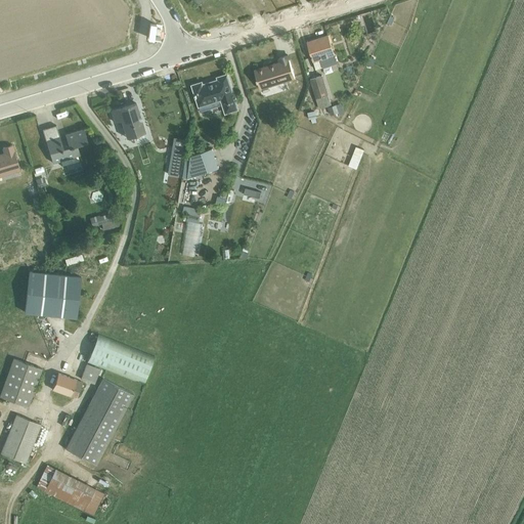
[(315,61),(338,55),(332,35),(309,41),(315,61)]
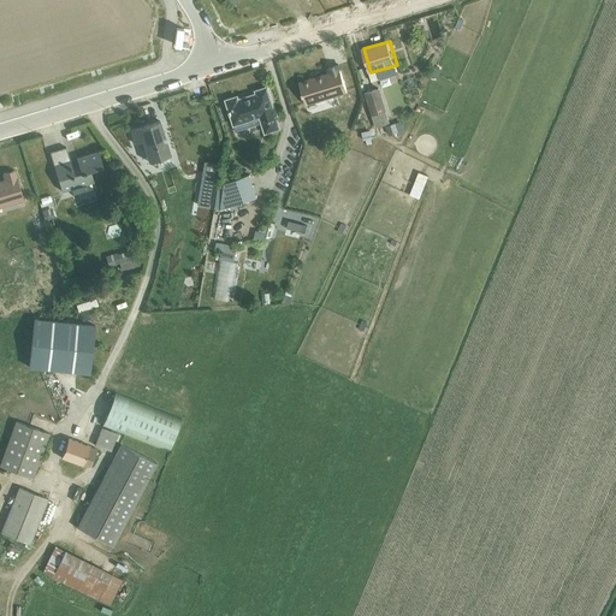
[(302,104),(348,93),(344,75),(297,86),(302,104)]
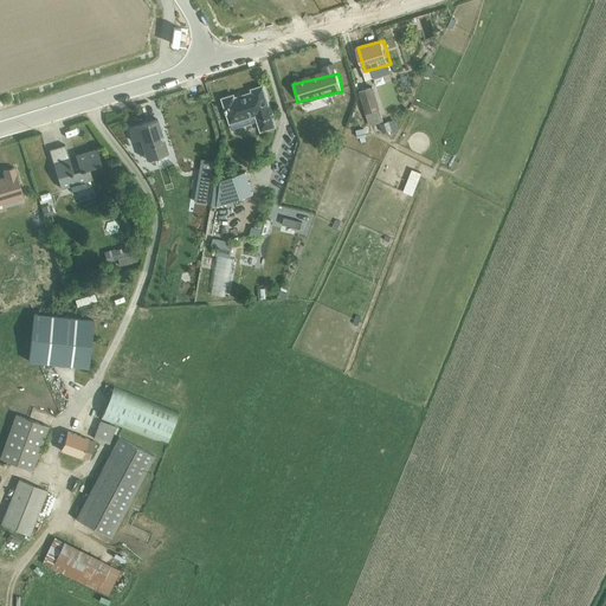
[(400,76),(385,81),(391,100),(406,95),(400,76)]
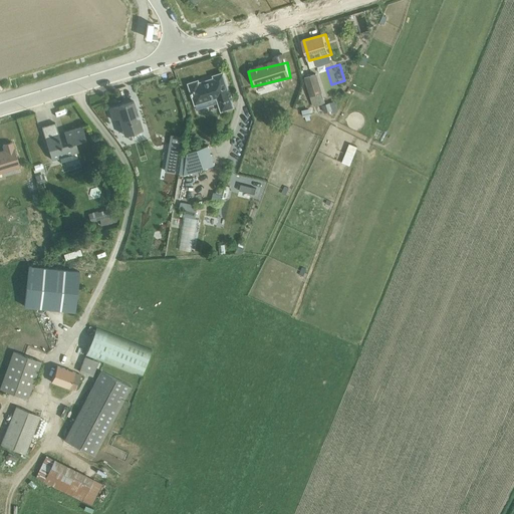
[(303,75),(314,108),(328,103),(317,70),(303,75)]
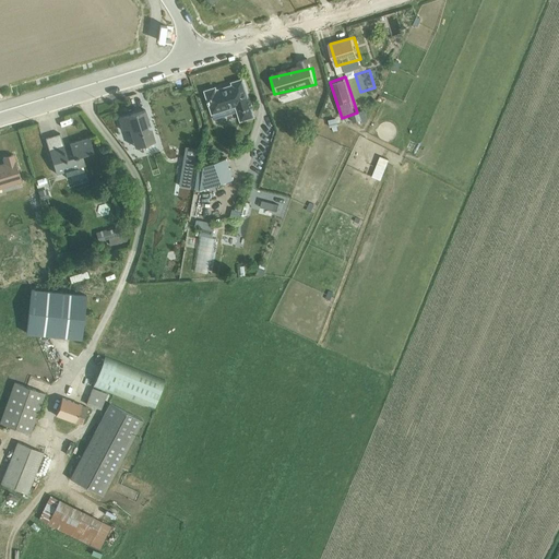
[(244,78),(210,90),(217,113),(236,107),(240,120),(256,116),(244,78)]
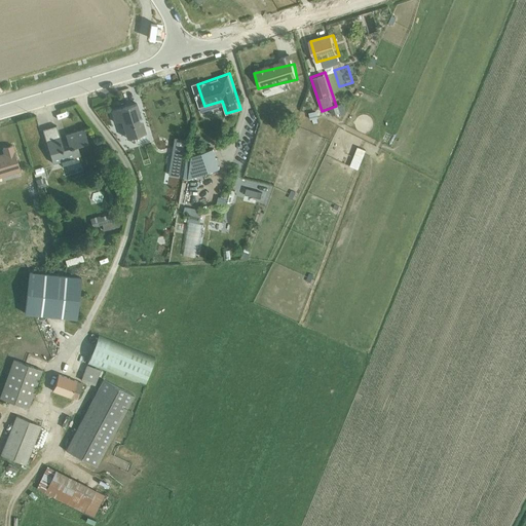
[(101,103),(104,117),(109,116),(113,138),(135,134),(128,99),(101,103)]
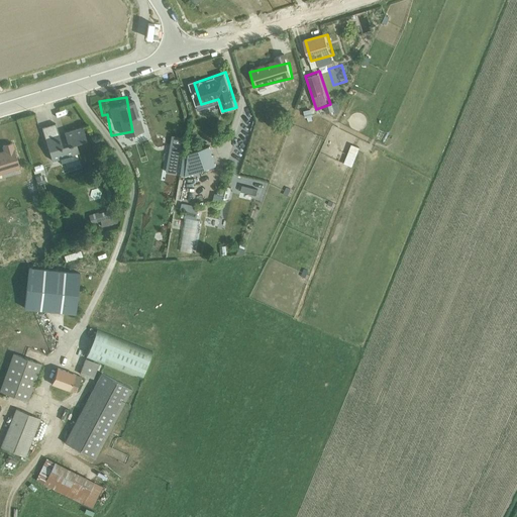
[(57,122),(39,128),(48,157),(56,154),(59,164),(79,158),(74,144),(89,139),(85,126),(61,134),(57,122)]
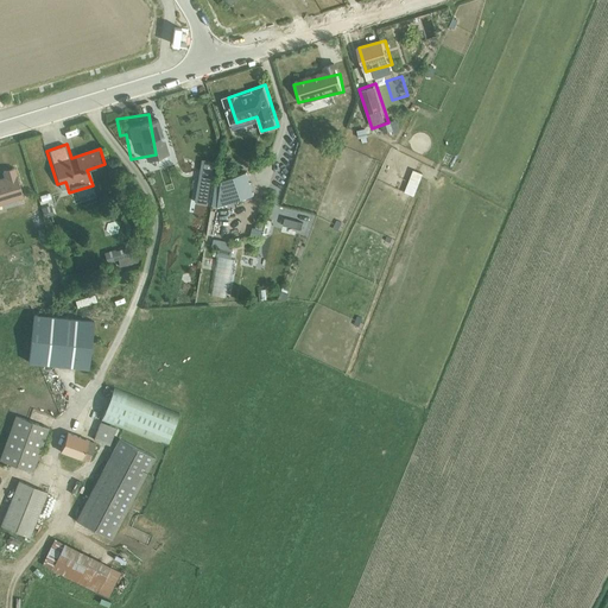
[(0,201),(27,195),(19,164),(5,168),(8,177),(0,178),(0,201)]
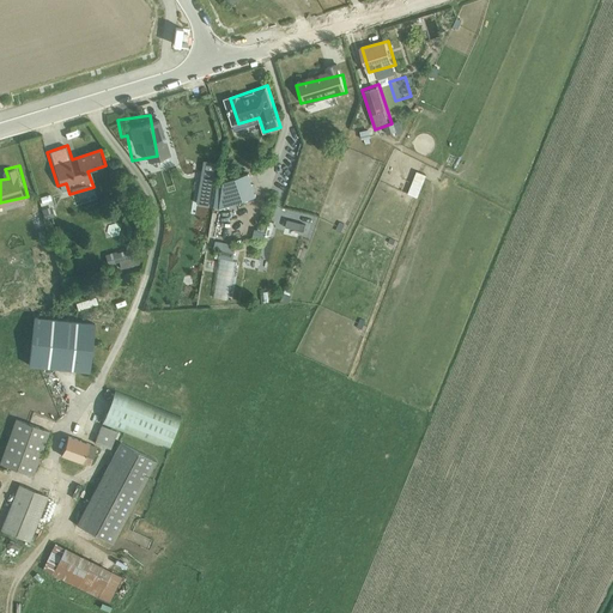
[(236,169),(204,177),(211,206),(243,198),(236,169)]
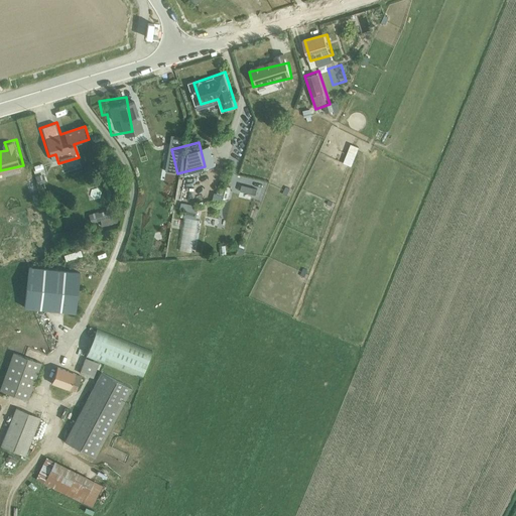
[(333,161),(342,165),(351,146),(342,142),(333,161)]
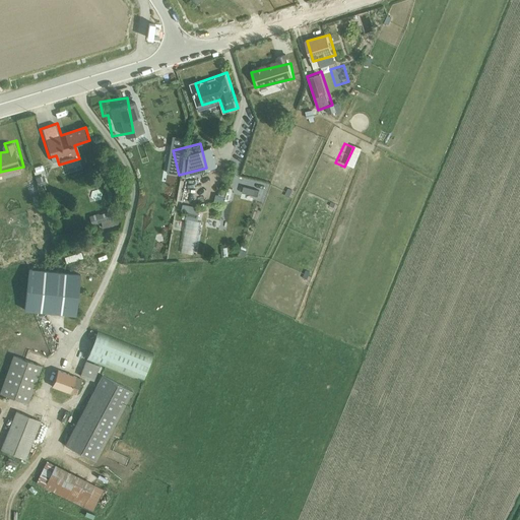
[(191,223),(192,210),(178,208),(176,221),(191,223)]
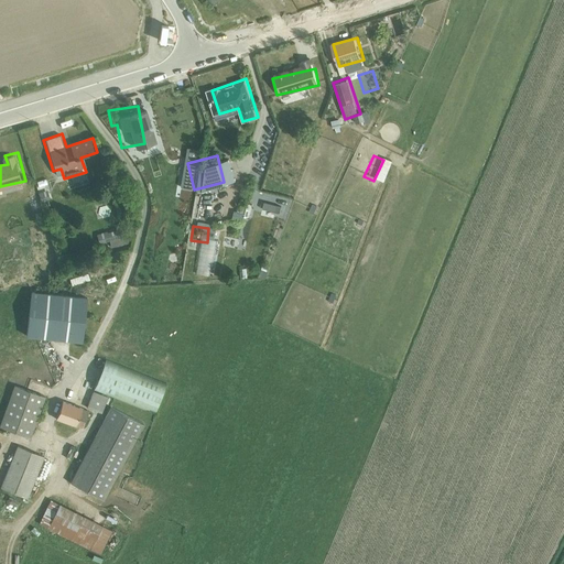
[(116,229),(98,231),(99,247),(118,245),(116,229)]
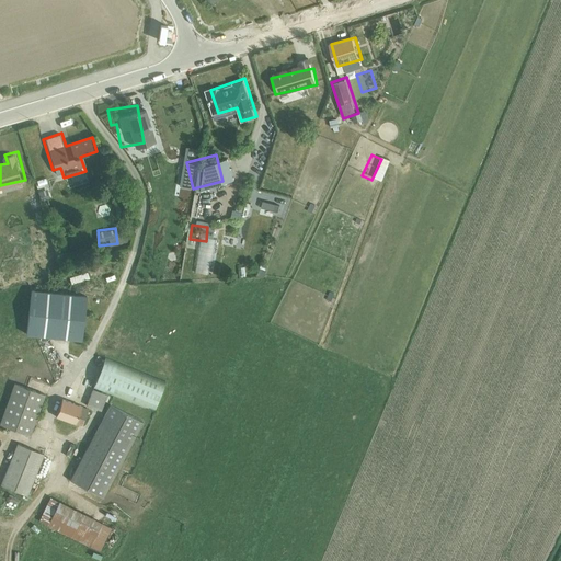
[(77,271),(58,275),(59,282),(78,277),(77,271)]
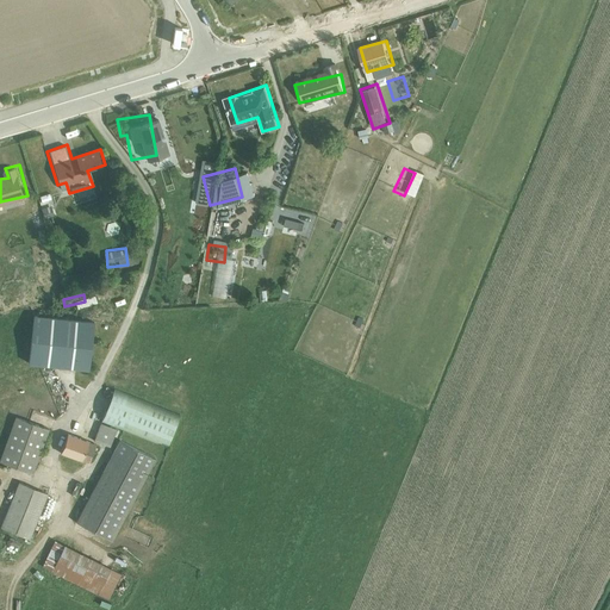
[(112,294),(101,298),(105,305),(114,302),(112,294)]
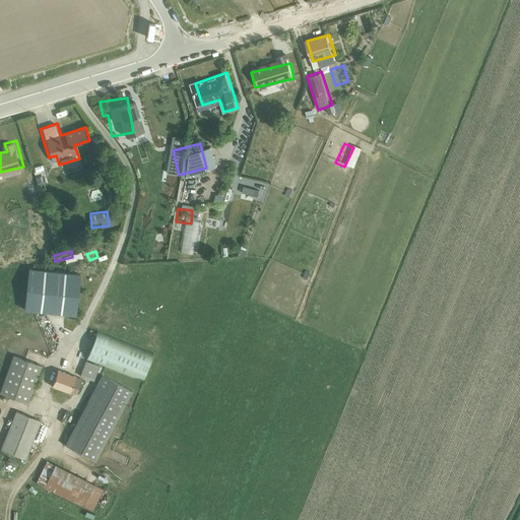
[(29,309),(76,312),(78,277),(31,274),(29,309)]
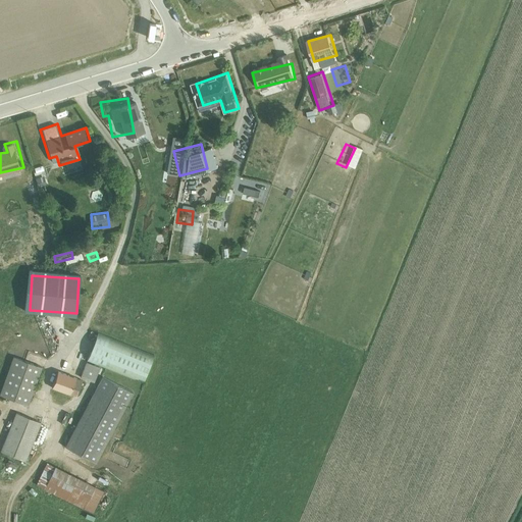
[(84,359),(143,382),(152,358),(94,334),(84,359)]
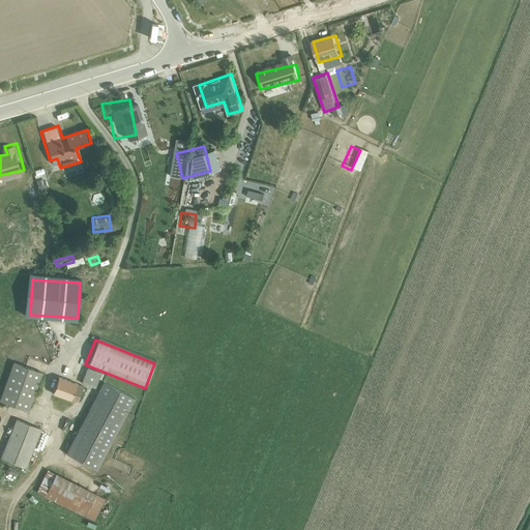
[(42,370),(13,359),(0,395),(0,403),(27,413),(42,370)]
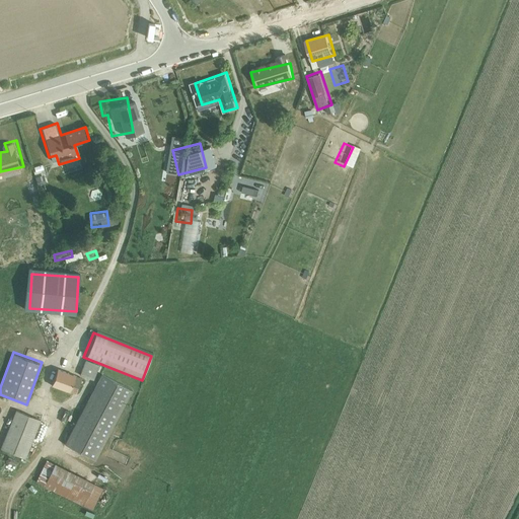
[(56,372),(51,388),(67,393),(73,377),(56,372)]
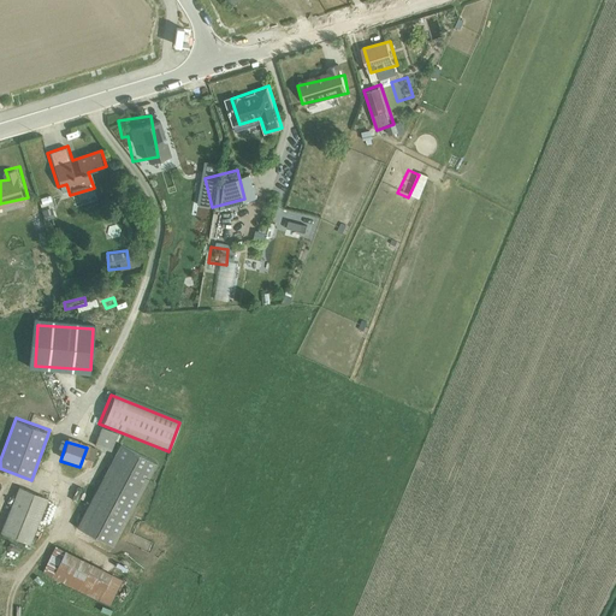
[(117,545),(159,463),(124,445),(82,526),(117,545)]
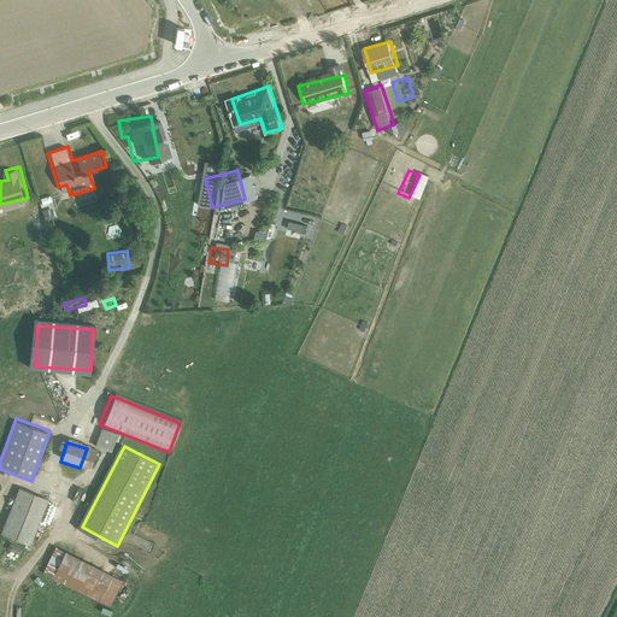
[(30,542),(48,499),(22,487),(4,530),(30,542)]
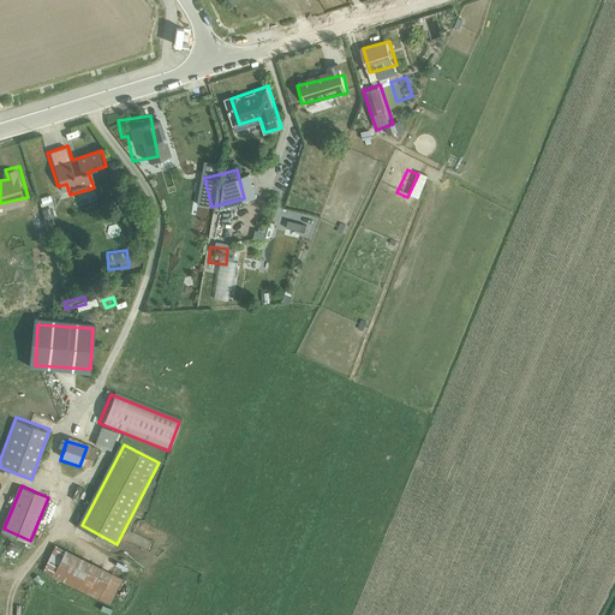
[(57,545),(41,577),(107,608),(123,577),(57,545)]
